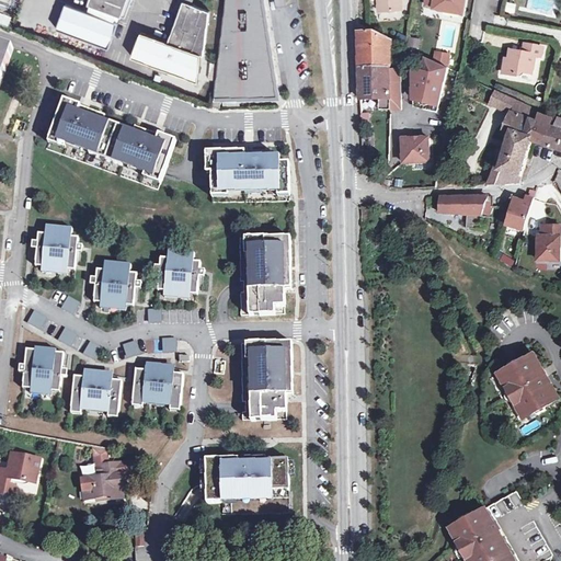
[(119,14),(125,0),(87,0),(86,4),(88,6),(86,13),(65,6),(56,30),(106,48),(116,23),(112,21),(114,13),(119,14)]
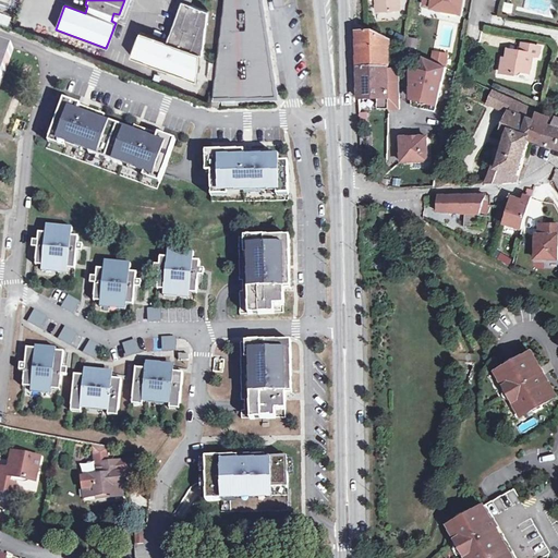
[(165,40),(138,29),(129,55),(194,80),(197,52),(201,53),(206,9),(189,2),(181,0),(179,0),(177,8),(165,40)]
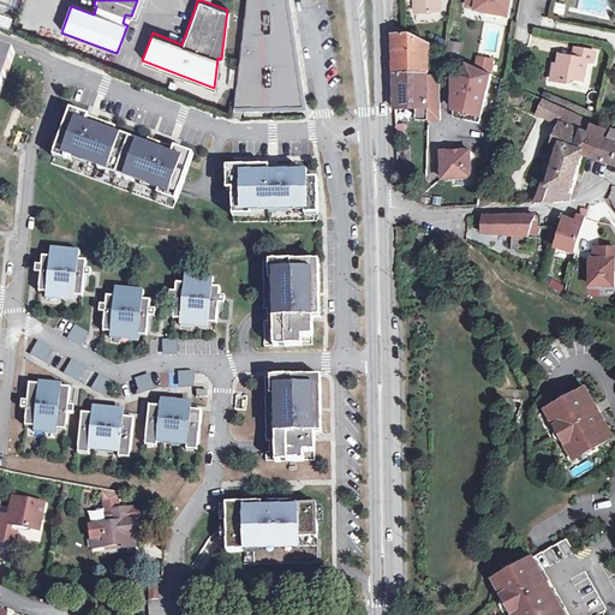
[(246,0),(234,103),(236,103),(237,97),(303,96),(297,59),(291,19),(287,0),(246,0)]
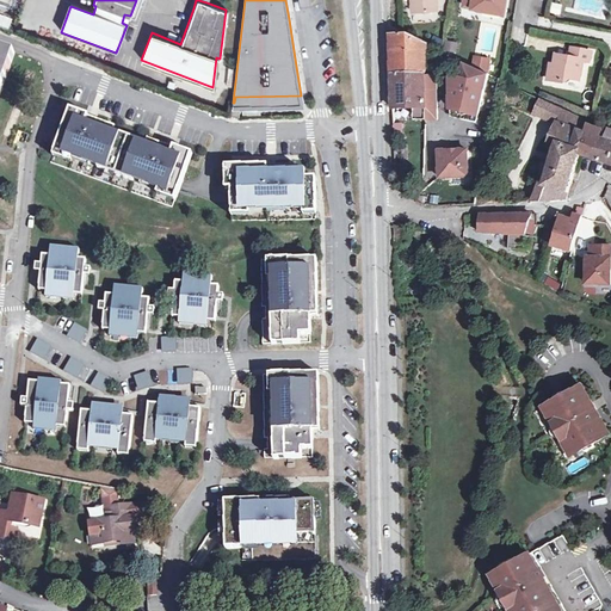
[(411,0),(411,17),(438,17),(437,0),(411,0)]
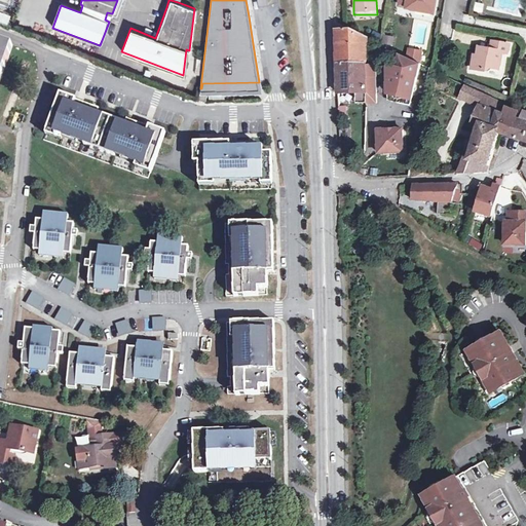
[(401,0),(400,8),(434,16),(438,0),(401,0)]
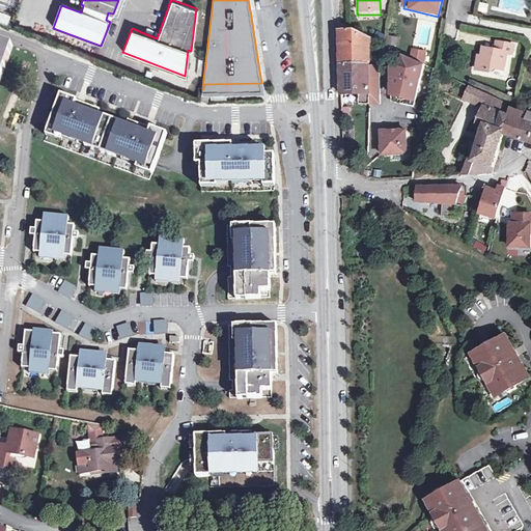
[(491,7),(483,6),(482,14),(490,15),(491,7)]
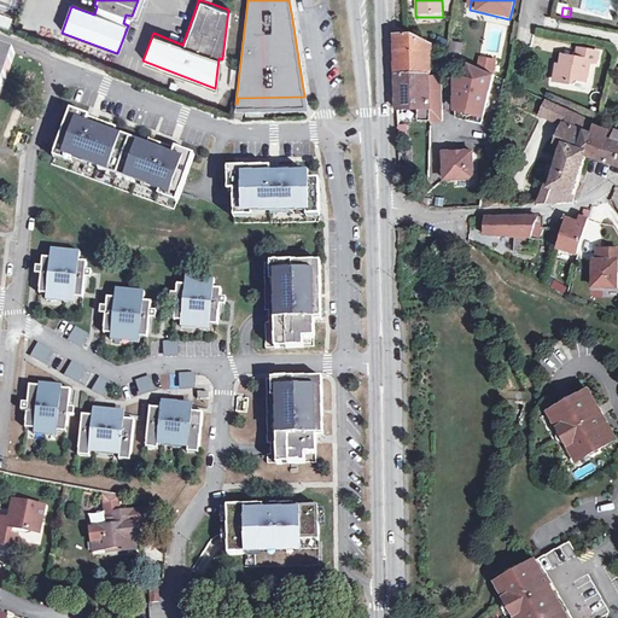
[(398,69),(431,66),(432,50),(415,41),(407,42),(409,39),(397,33),(398,69)]
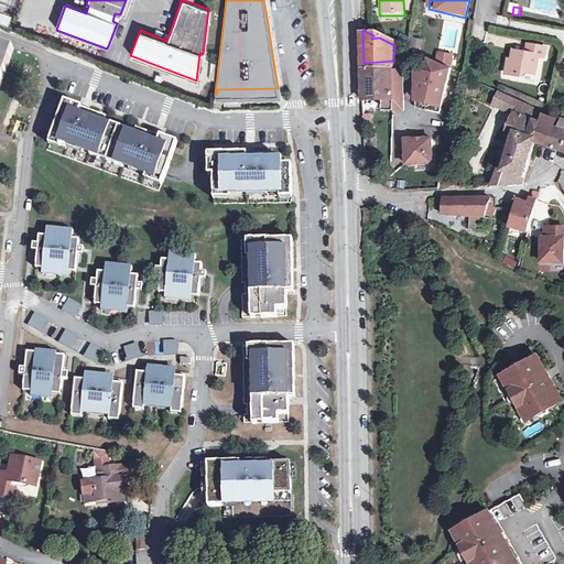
[(420,47),(422,38),(413,35),(411,45),(420,47)]
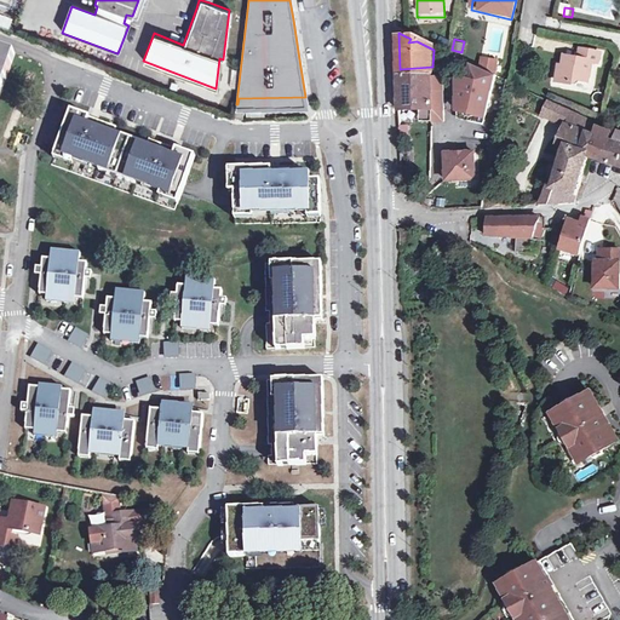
[(0,96),(16,53),(0,47),(0,96)]
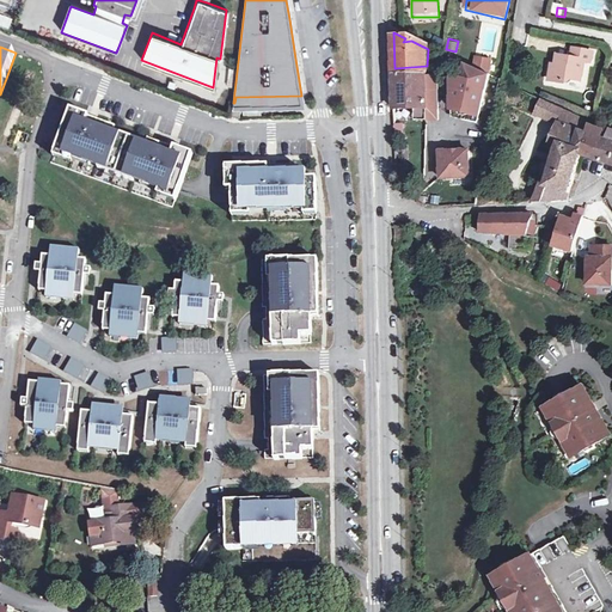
[(552,67),(549,81),(563,85),(570,81),(580,85),(585,63),(591,65),(593,56),(574,51),(571,60),(558,56),(555,67),(552,67)]
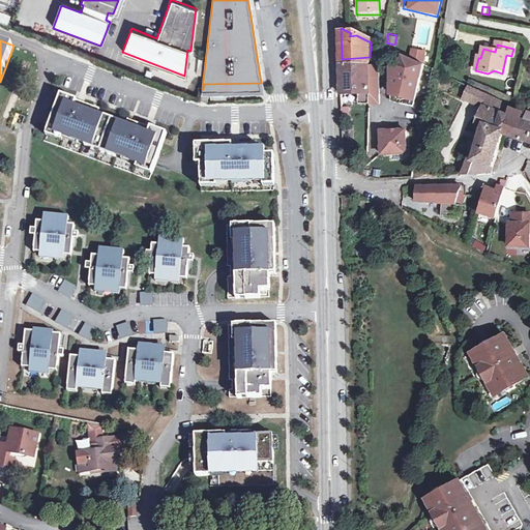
[(416,104),(422,69),(421,68),(423,57),(413,55),(411,63),(401,58),(401,75),(390,72),(390,98),(416,104)]
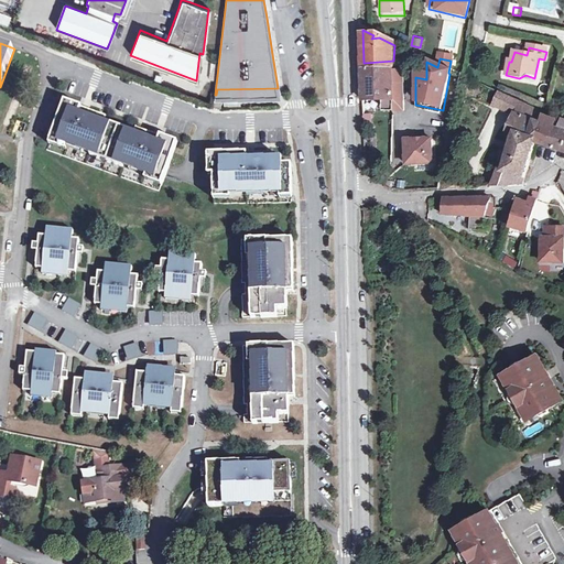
[(393,72),(393,61),(364,63),(364,74),(393,72)]
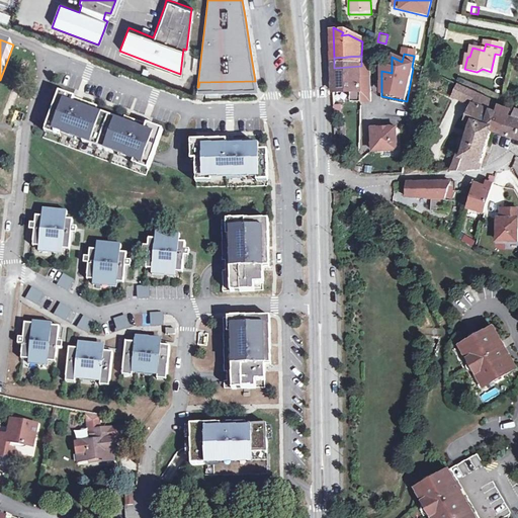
[(361,66),(334,68),(334,97),(360,95),(360,106),(371,105),(371,68),(361,66)]
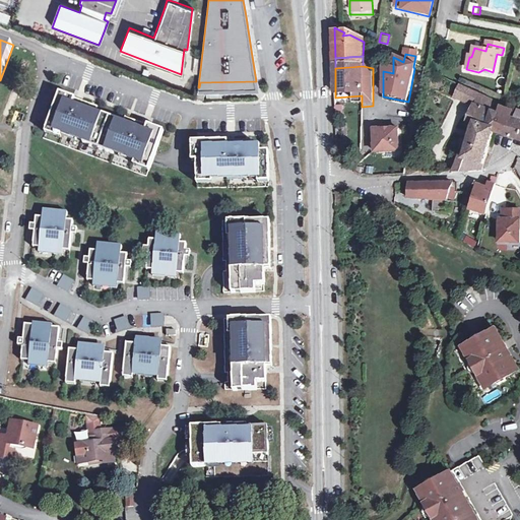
[(81,100),(59,91),(46,128),(47,128),(54,131),(55,127),(63,130),(84,138),(83,141),(91,145),(92,140),(100,143),(110,115),(95,111),(98,106),(81,100)]
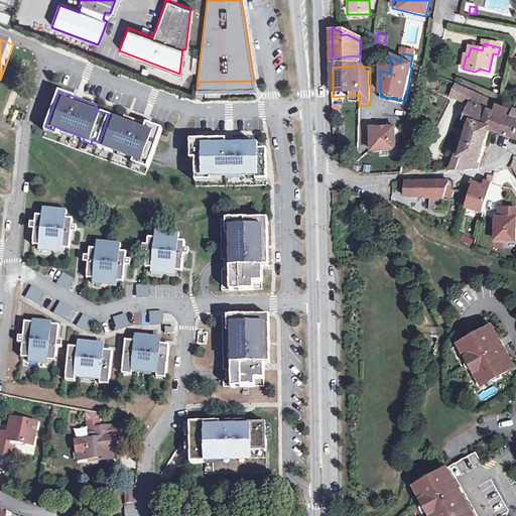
[(455,158),(480,166),(489,134),(494,118),(471,108),(464,123),(471,125),(463,152),(458,151),(455,158)]
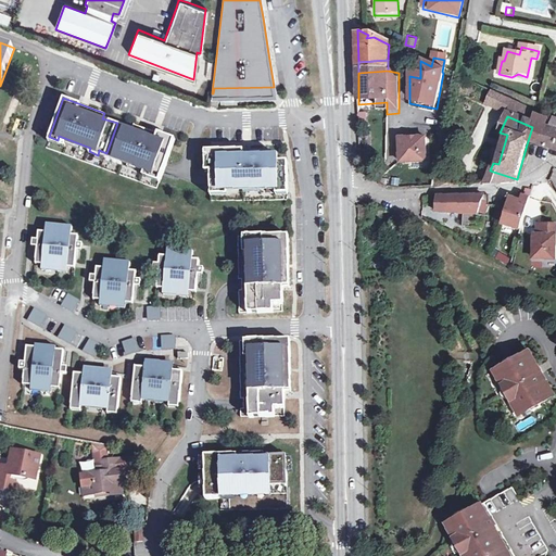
[(532,127),(527,144),(539,149),(545,134),(548,125),(534,122),(532,127)]
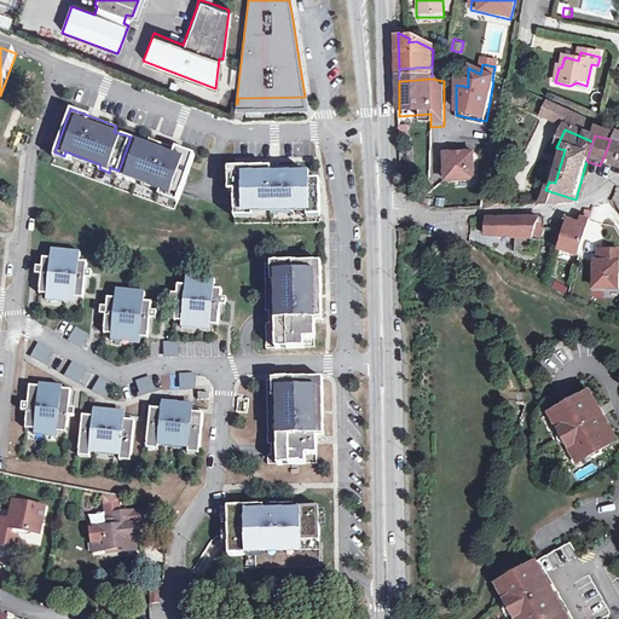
[(126,173),(125,178),(134,181),(137,177),(162,186),(171,190),(169,195),(178,198),(179,198),(184,185),(195,154),(166,144),(149,138),(146,144),(131,137),(119,171),(126,173)]
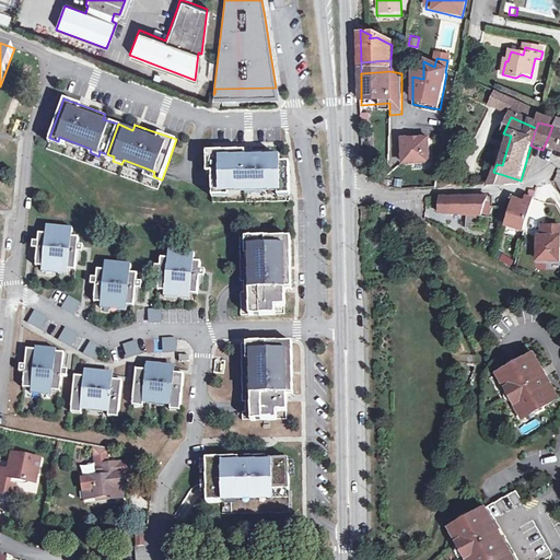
[(556,136),(549,135),(543,150),(559,154),(559,126),(556,136)]
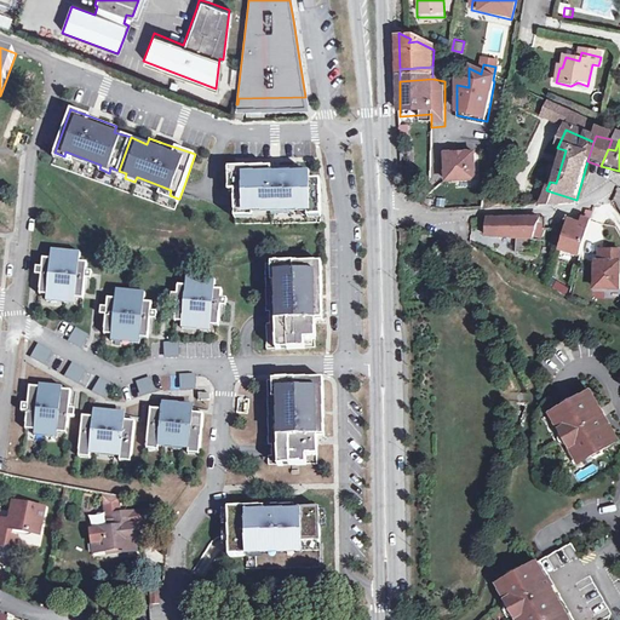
[(64,156),(56,153),(53,156),(72,164),(75,155),(65,151),(64,156)]
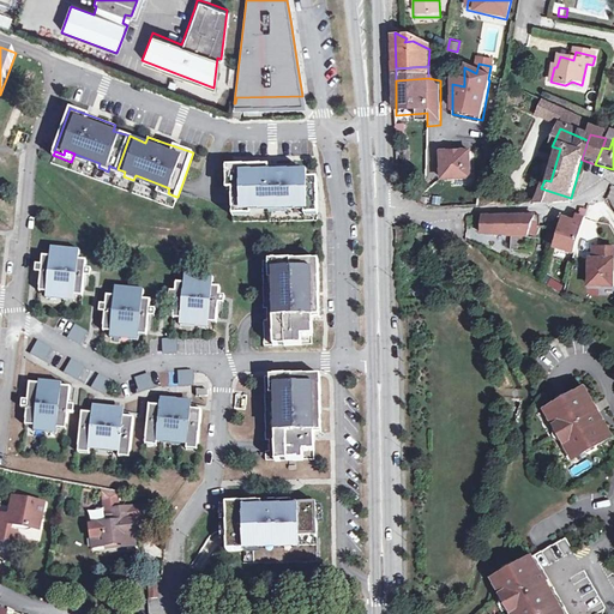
[(471,156),(443,158),(444,185),(473,182),(471,156)]
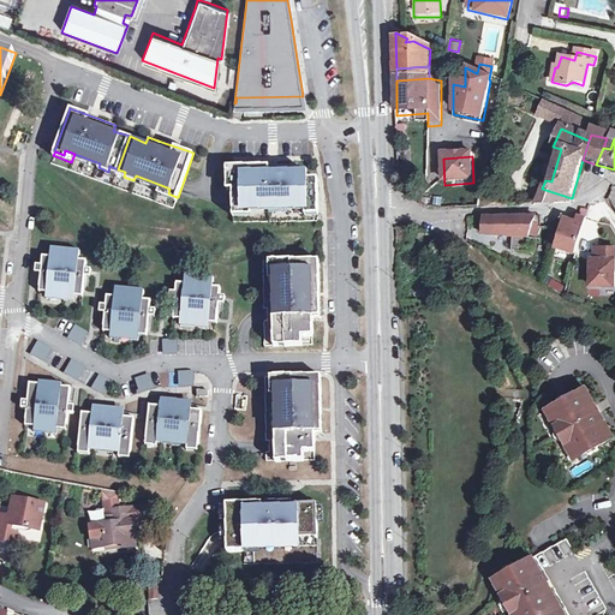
[(266,165),(226,165),(226,177),(232,177),(232,187),(232,199),(232,208),(242,208),(242,206),(251,206),(304,204),(304,207),(305,207),(318,207),(317,189),(317,177),(308,178),(308,171),(297,172),(297,165),(266,165)]
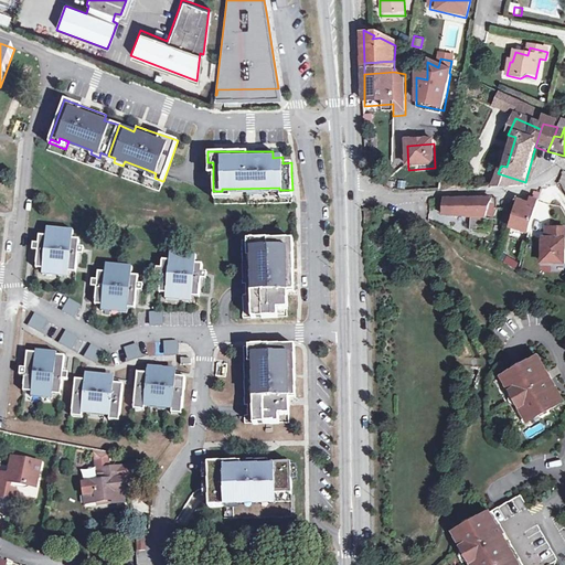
[(156,173),(148,170),(145,178),(161,184),(162,181),(155,178),(156,173)]
